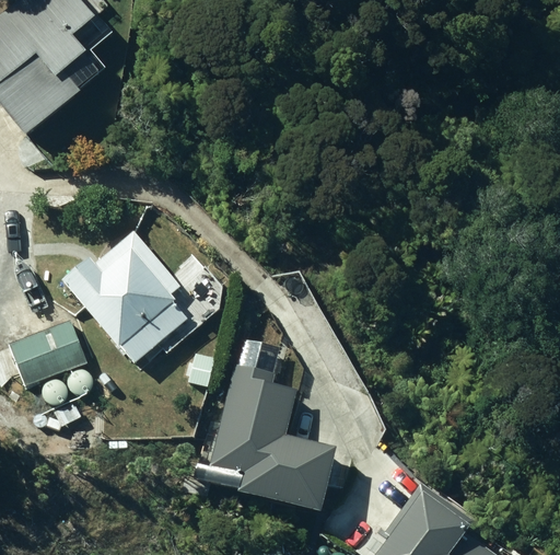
[(0,110),(24,139),(80,93),(60,70),(83,53),(70,37),(94,19),(79,0),(15,0),(0,12),(0,110)]
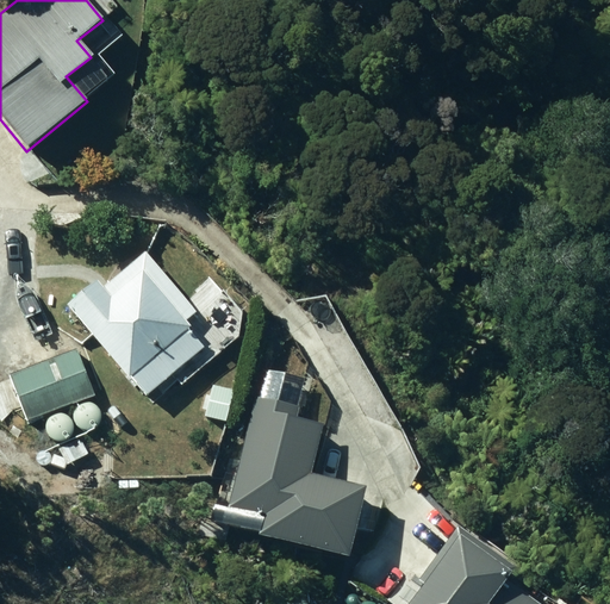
[(66,304),(129,378),(131,375),(147,393),(204,344),(184,321),(197,310),(145,250),(104,286),(95,278),(66,304)]
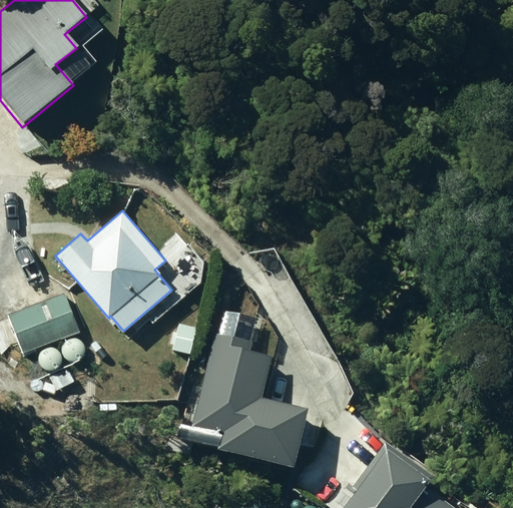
[(22,352),(80,331),(64,292),(8,314),(22,352)]
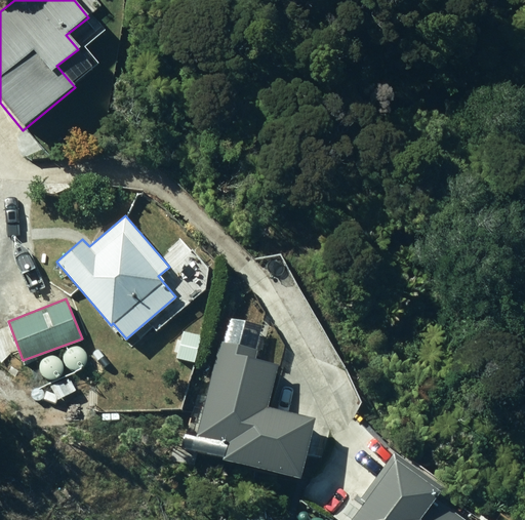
[(284,360),(268,346),(248,368),(265,383),(284,360)]
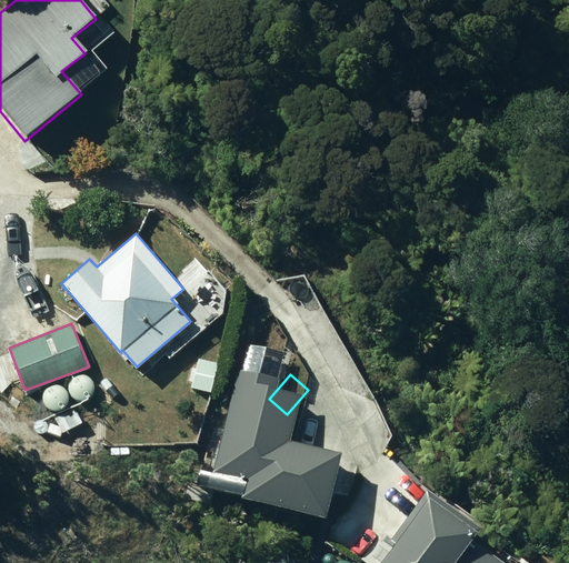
[(271,430),(245,430),(245,458),(271,459),(271,430)]
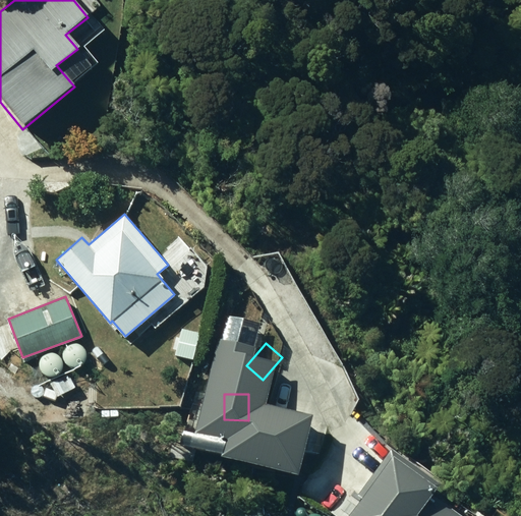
[(34,454),(21,462),(27,471),(40,463),(34,454)]
